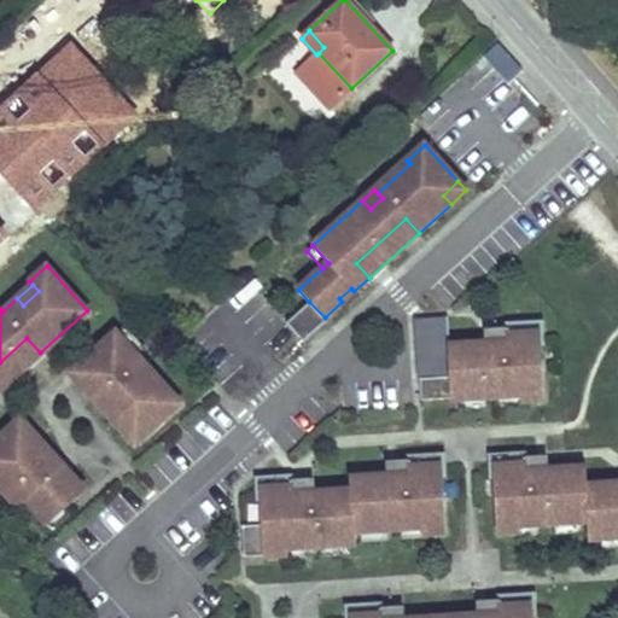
[(342,302),(345,305),(357,296),(354,291),(351,289),(339,298),(342,302)]
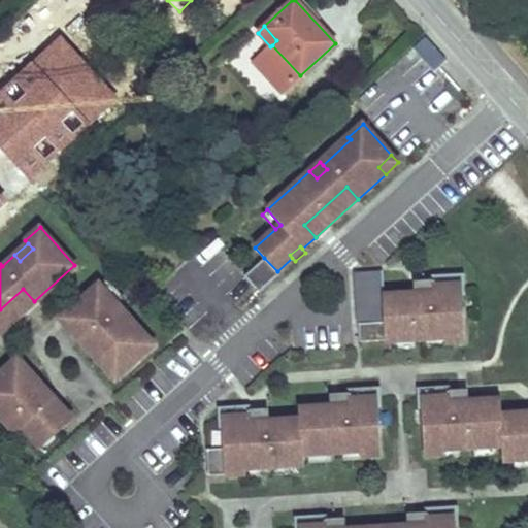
[(277,271),(264,258),(244,275),(259,291),(278,273),(277,271)]
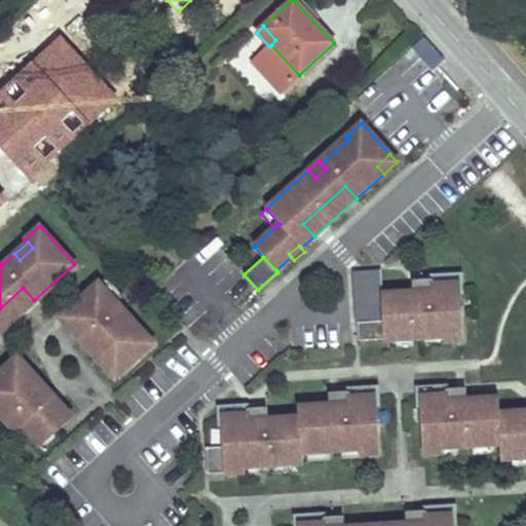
[(380,270),(354,271),(357,322),(382,321),(381,295),(380,270)]
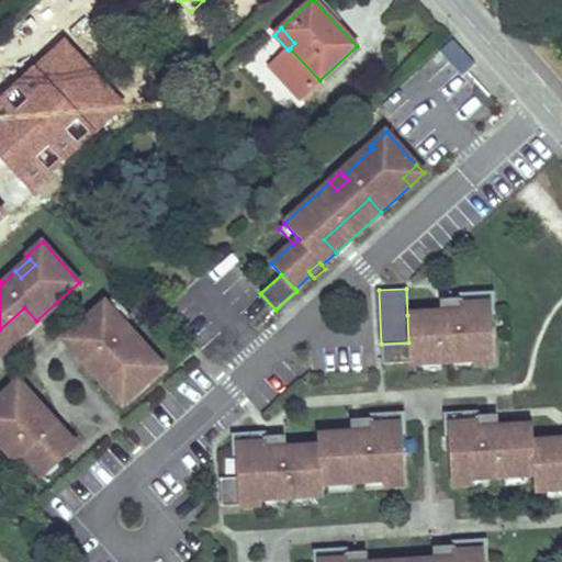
[(135,314),(115,293),(108,300),(127,322),(135,314)]
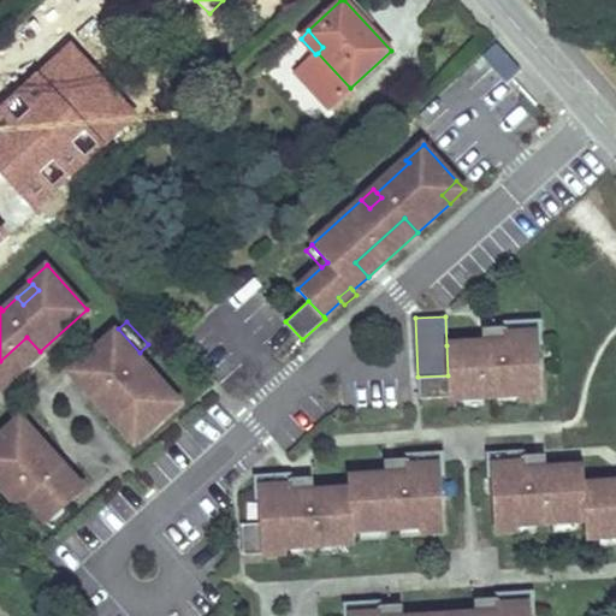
[(543,321),(504,323),(504,331),(507,367),(486,368),(485,344),(446,345),(448,375),(418,377),(419,400),(452,400),(478,398),(497,397),(517,396),(519,403),(543,402),(540,347),(544,347),(543,321)]
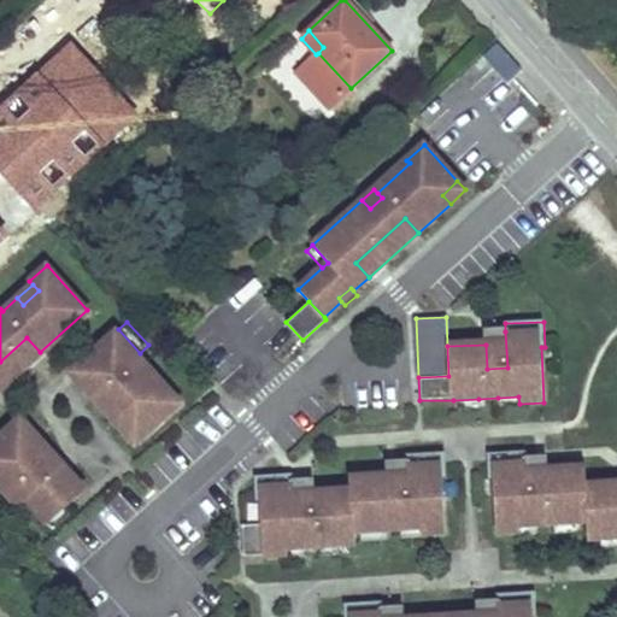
[(140,353),(118,329),(86,358),(107,383),(93,395),(134,442),(180,403),(164,385),(160,388),(153,394),(140,378),(147,372),(134,358),(140,353)]
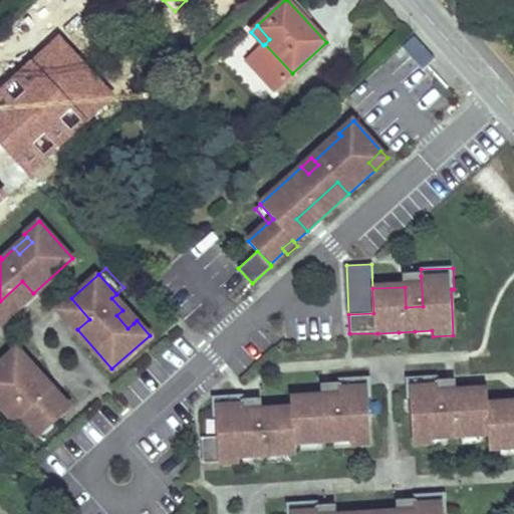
[(421,276),(404,276),(405,287),(406,307),(423,306),(421,276)]
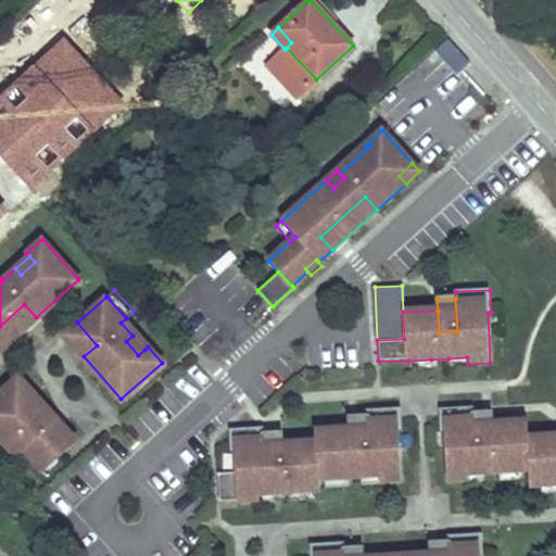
[(0,326),(0,349),(36,317),(24,304),(0,326)]
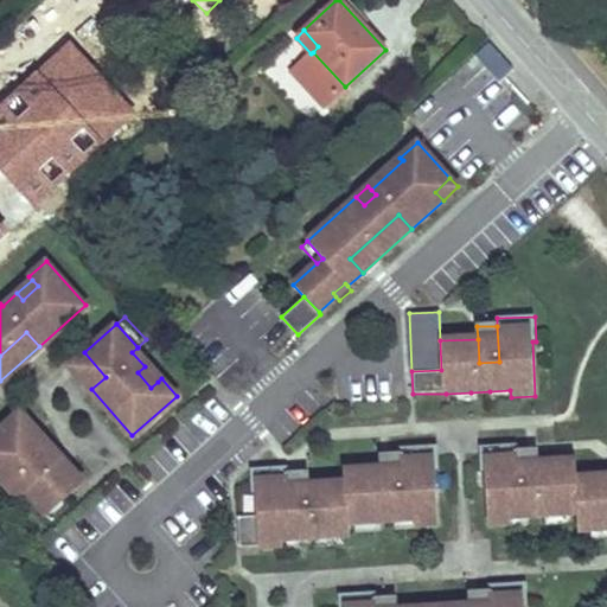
[(84,352),(70,365),(91,389),(106,377),(84,352)]
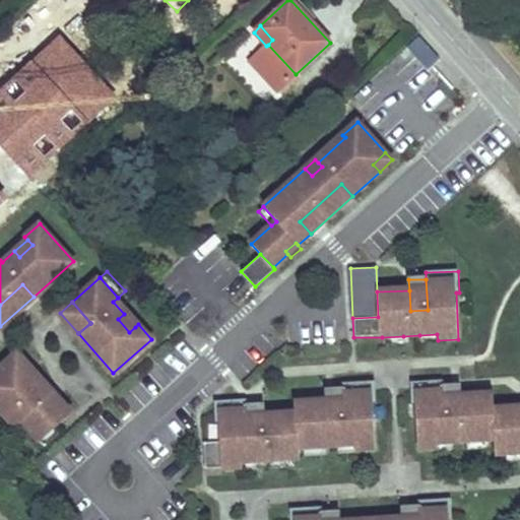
[(135,327),(124,314),(118,319),(129,332),(135,327)]
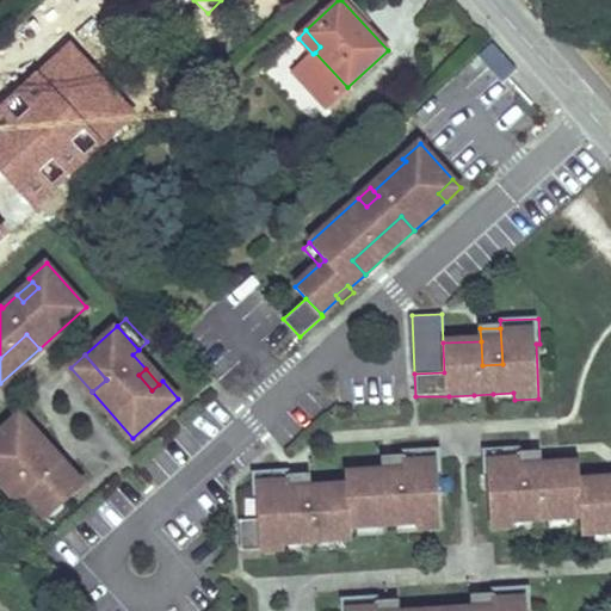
[(493,394),(493,406),(514,405),(514,400),(513,393),(493,394)]
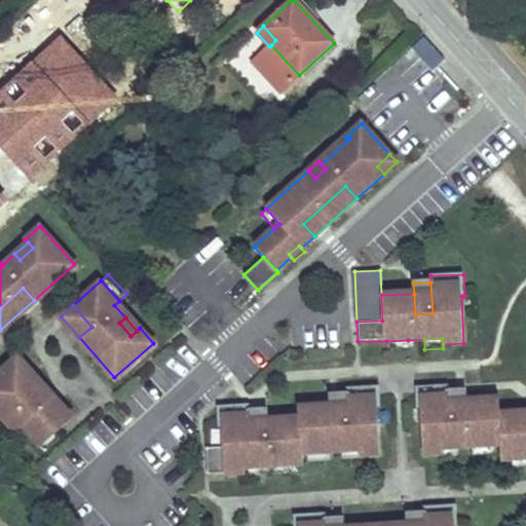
[(386,341),(387,351),(408,350),(408,340),(386,341)]
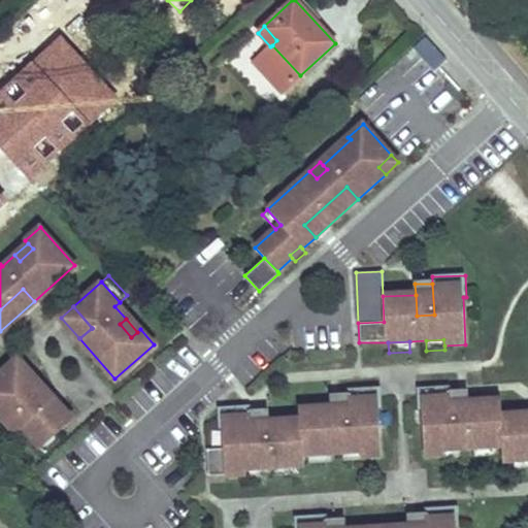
[(28,369),(17,357),(9,363),(21,375),(28,369)]
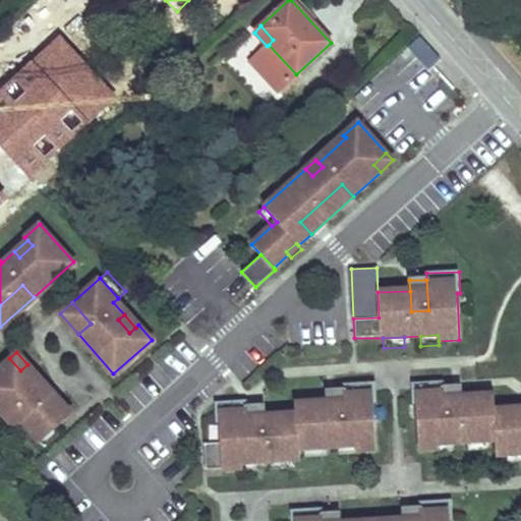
[(20,370),(9,358),(0,365),(0,410),(4,415),(10,415),(10,420),(20,420),(37,439),(52,425),(63,415),(52,401),(47,406),(39,397),(49,388),(27,364),(20,370)]
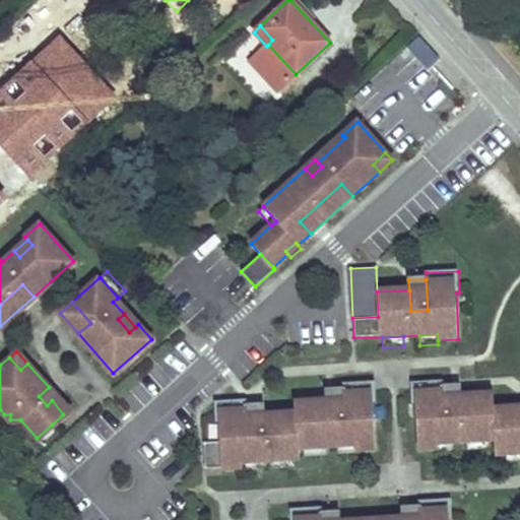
[(203,442),(204,468),(240,466),(240,461),(258,460),(273,459),(295,458),(298,458),(298,448),(302,447),(327,446),(336,446),(353,445),(353,450),(374,449),(372,402),(375,402),(374,381),(341,383),(342,389),(344,420),(327,421),(326,401),(294,403),(295,413),(264,414),(265,435),(248,436),(246,405),(246,398),(213,400),(214,421),(218,421),(218,437),(219,441),(203,442)]
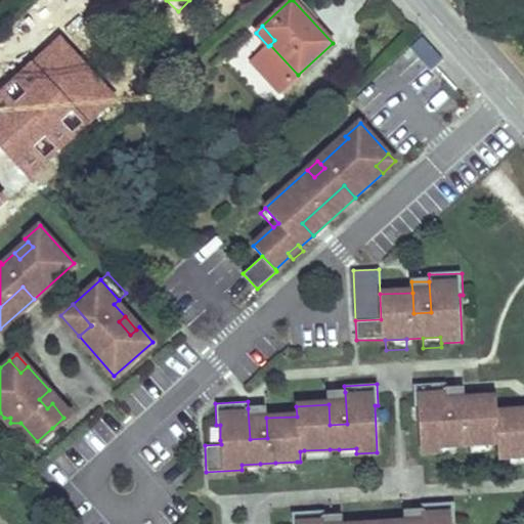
[(418,406),(420,453),(440,451),(440,446),(457,445),(475,444),(496,443),(497,453),(497,459),(501,459),(522,457),(523,456),(523,411),(497,413),(496,398),(464,400),(465,421),(447,422),(446,390),(445,384),(412,385),(415,406),(418,406)]
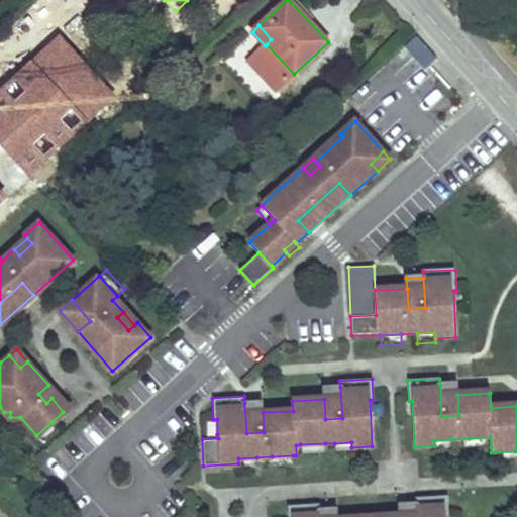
[(457,395),(456,384),(440,385),(441,416),(458,415),(457,395)]
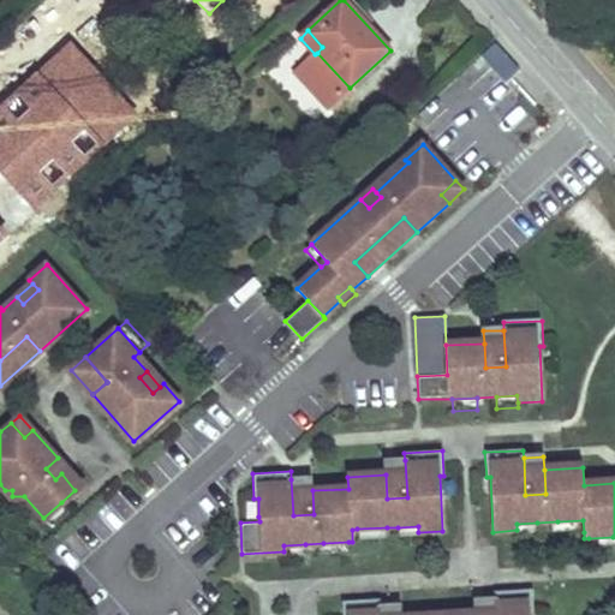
[(81,484),(58,458),(46,469),(55,479),(61,473),(75,490),(81,484)]
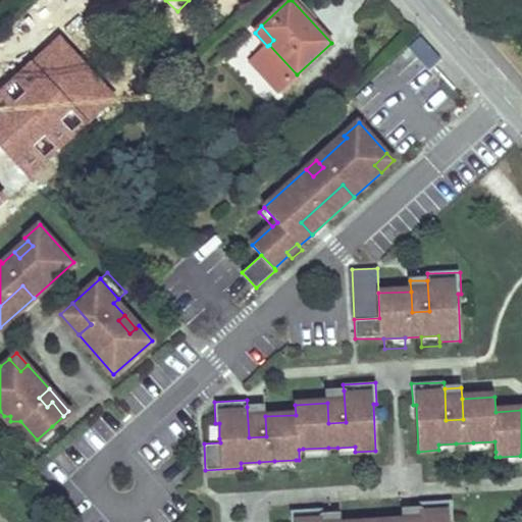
[(344,390),(326,392),(327,403),(328,423),(346,422),(344,390)]
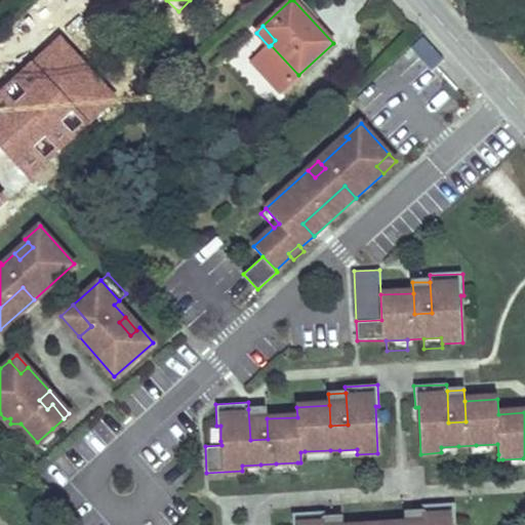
[(267,418),(266,408),(248,409),(250,440),(268,439),(267,418)]
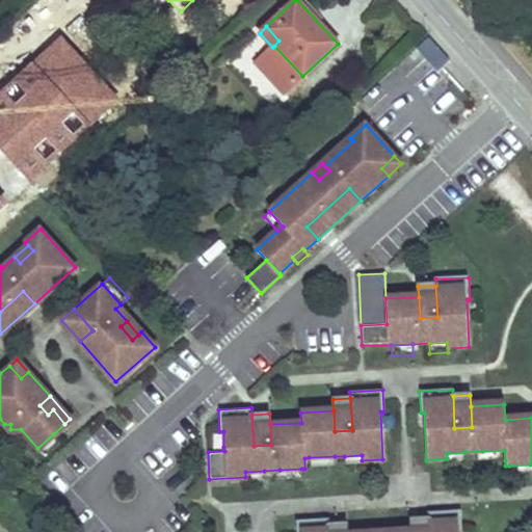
[(219,431),(214,431),(214,448),(223,447),(223,431),(219,431)]
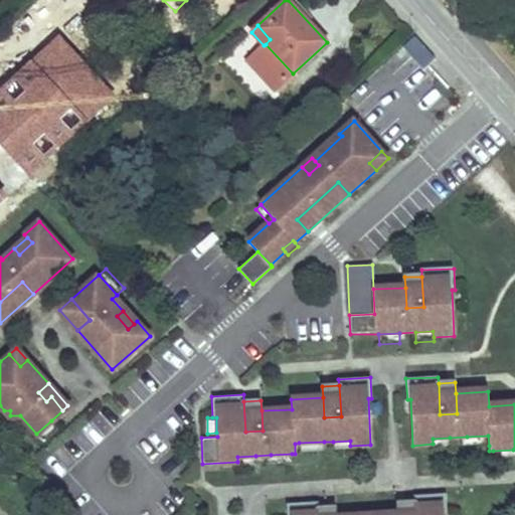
[(42,441),(57,427),(51,420),(36,434),(42,441)]
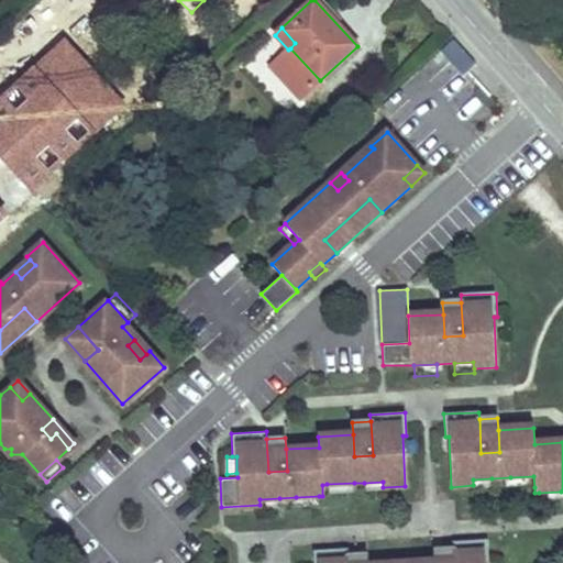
[(510,477),(511,488),(534,487),(533,476),(510,477)]
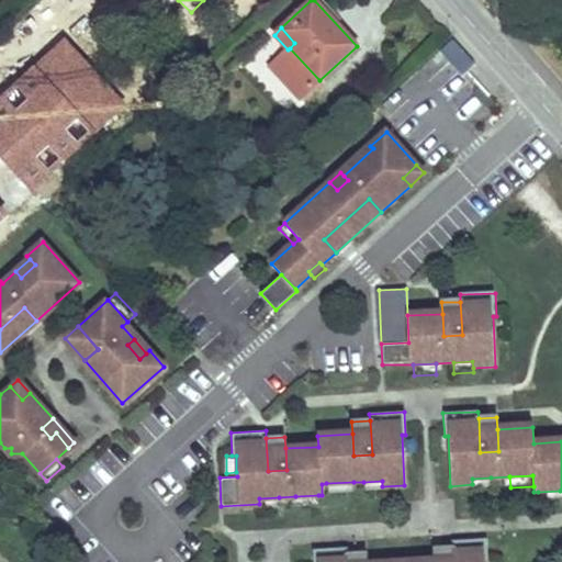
[(472,484),(473,490),(492,489),(491,478),(472,479),(472,484)]
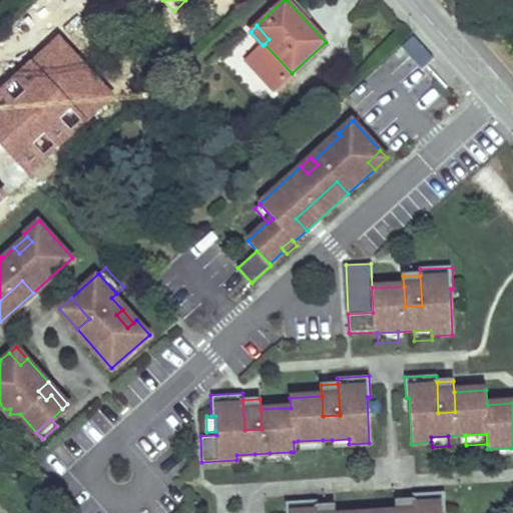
[(332,440),(333,450),(350,449),(349,444),(349,439),(332,440)]
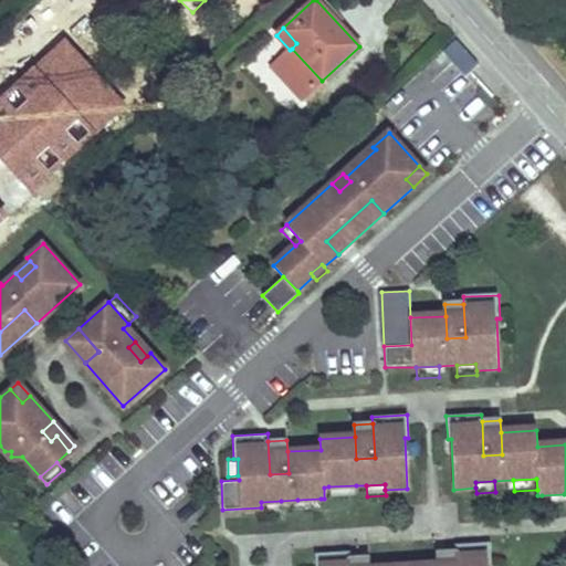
[(328,486),(328,499),(356,496),(356,485),(328,486)]
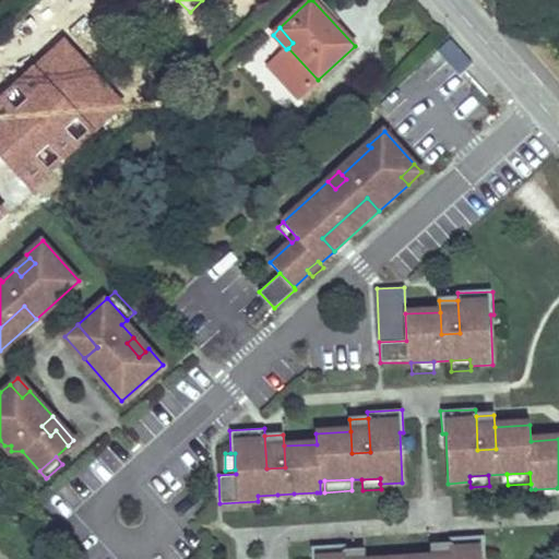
[(535,489),(536,500),(557,499),(557,488),(535,489)]
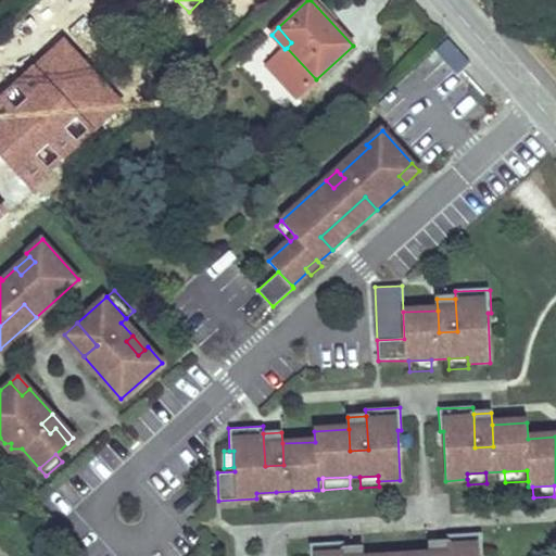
[(292,491),(293,502),(316,501),(315,490),(292,491)]
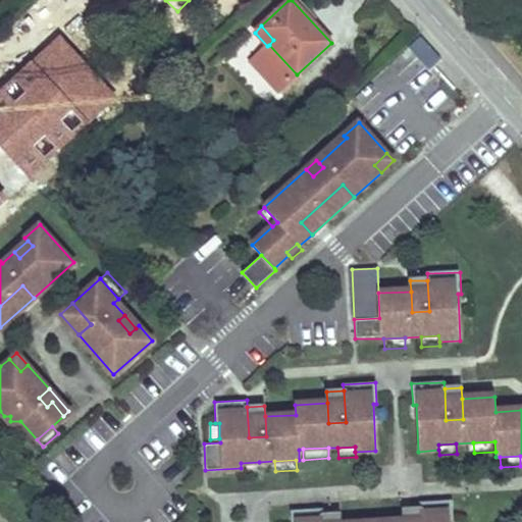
[(241,468),(242,473),(259,472),(259,462),(241,463),(241,468)]
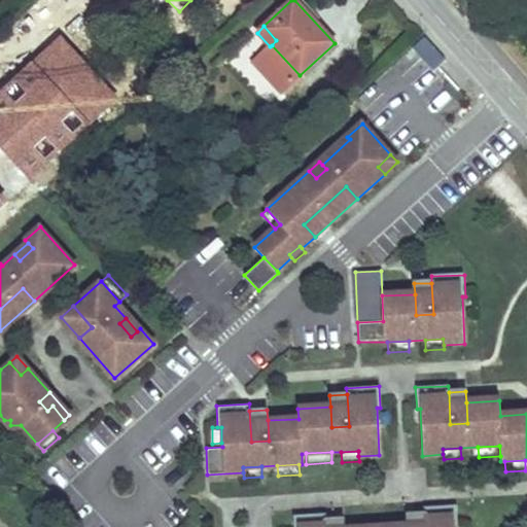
[(456,526),(455,505),(422,507),(423,514),(423,526),(406,526),(383,526),(325,526),(325,518),(325,514),(292,515),(292,526),(456,526)]
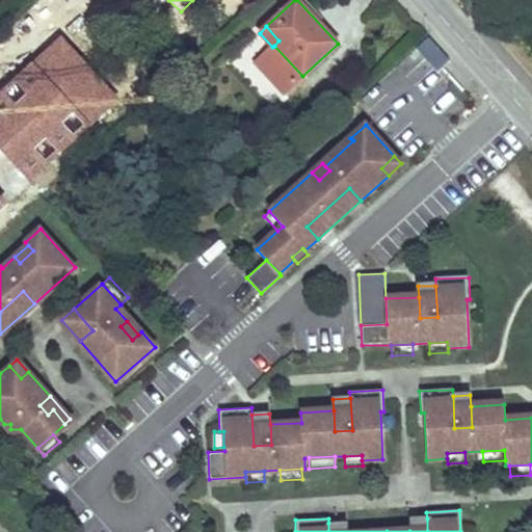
[(427,531),(427,519),(409,520),(409,531),(427,531)]
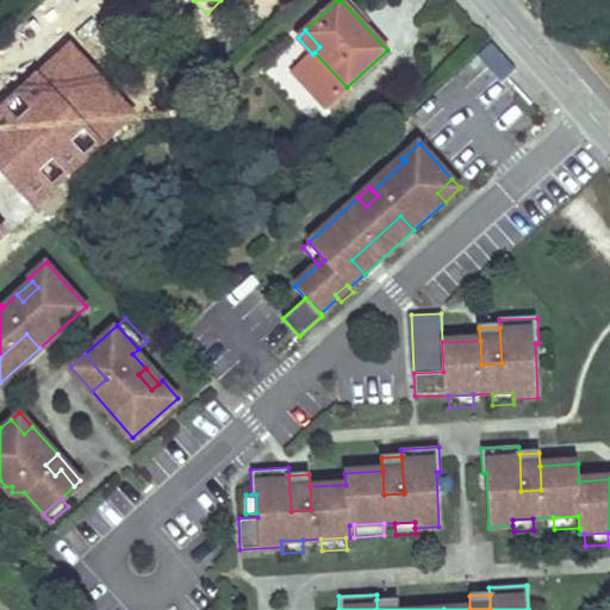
[(396,609),(396,601),(377,599),(377,609),(396,609)]
